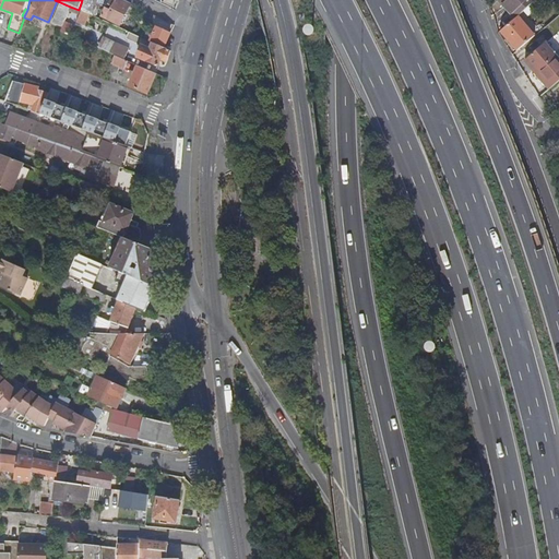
[(82,0),(79,10),(93,16),(98,2),(93,0),(82,0)]
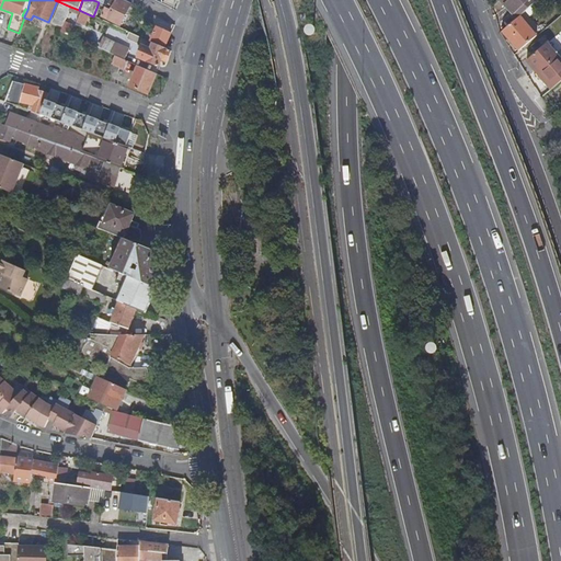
[(121,25),(132,3),(124,0),(101,0),(100,4),(106,8),(102,16),(121,25)]
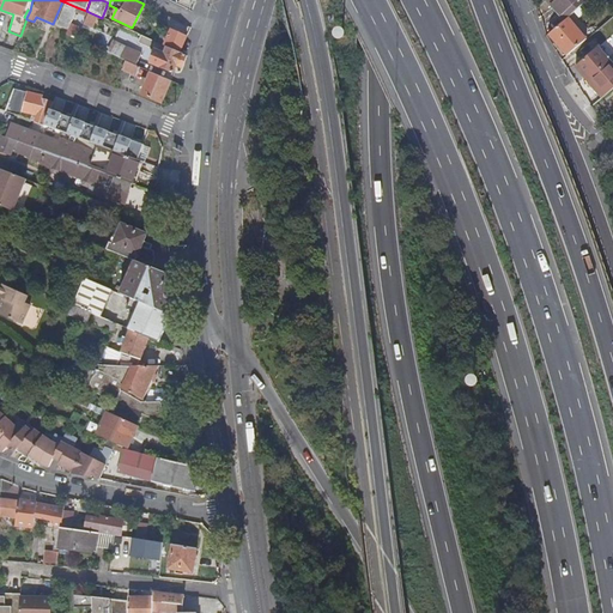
[(547,0),(559,13),(564,8),(571,16),(586,0),(547,0)]
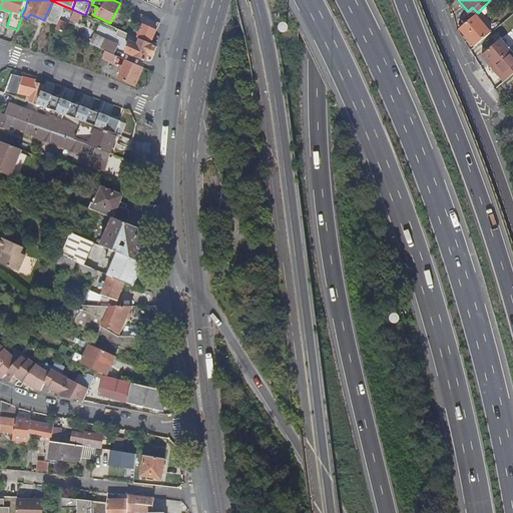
[(48,21),(57,24),(64,6),(55,2),(48,21)]
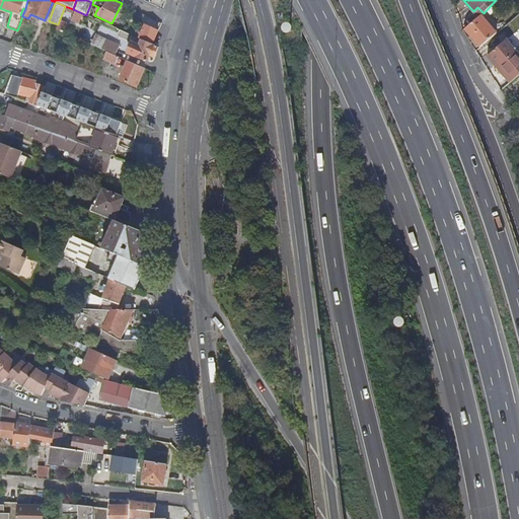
[(477,7),(473,11),(478,17),(482,15),(484,13),(477,7)]
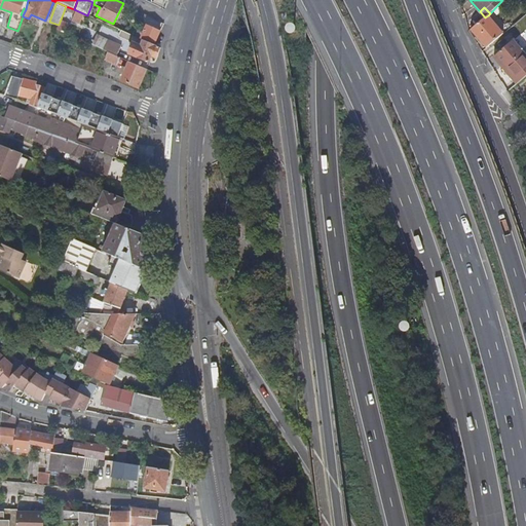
[(485,17),(472,29),(477,35),(485,45),(487,47),(503,33),(488,15),(485,17)]
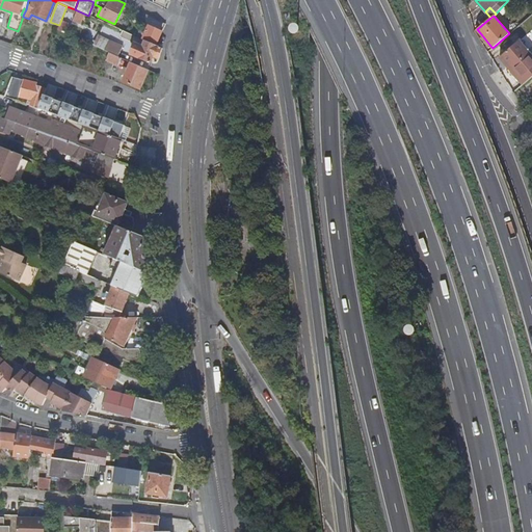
[(155,18),(153,23),(163,29),(166,23),(155,18)]
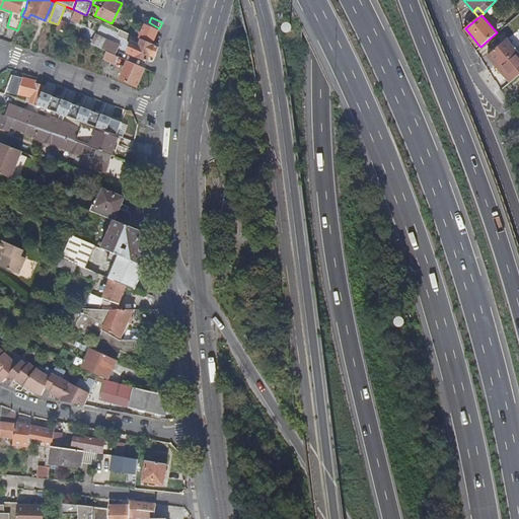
[(134,35),(153,45),(156,38),(158,31),(146,25),(143,30),(137,28),(134,35)]
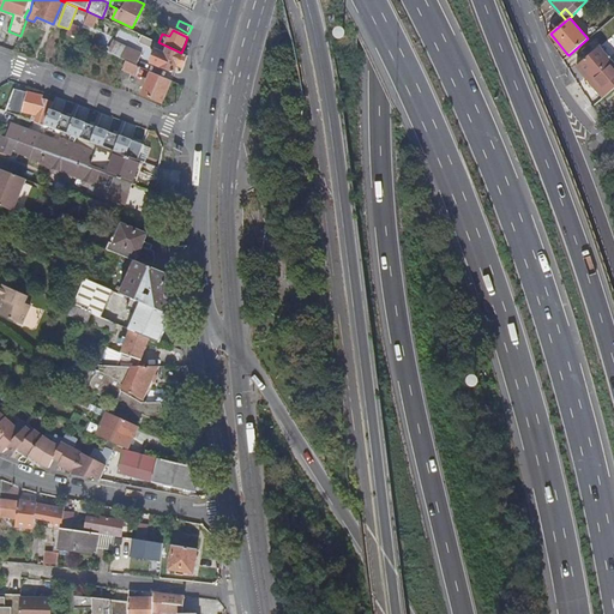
[(114,41),(109,53),(126,60),(137,65),(142,53),(114,41)]
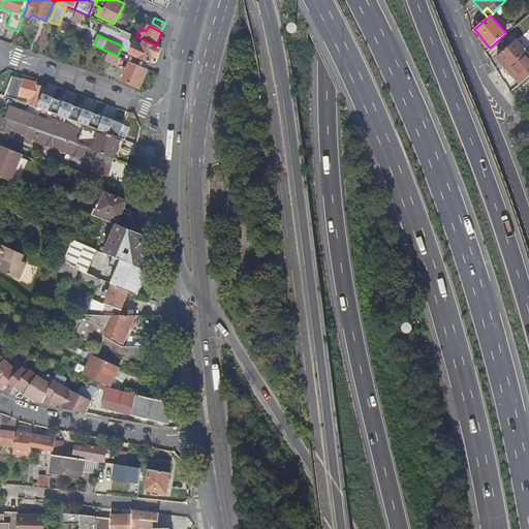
[(157,58),(161,48),(156,45),(136,36),(132,35),(129,41),(133,42),(128,53),(149,62),(152,55),(157,58)]
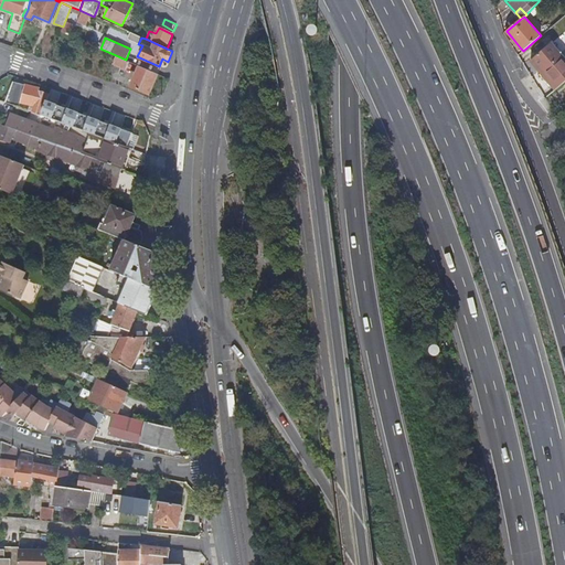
[(521,49),(512,38),(510,40),(519,51),(521,49)]
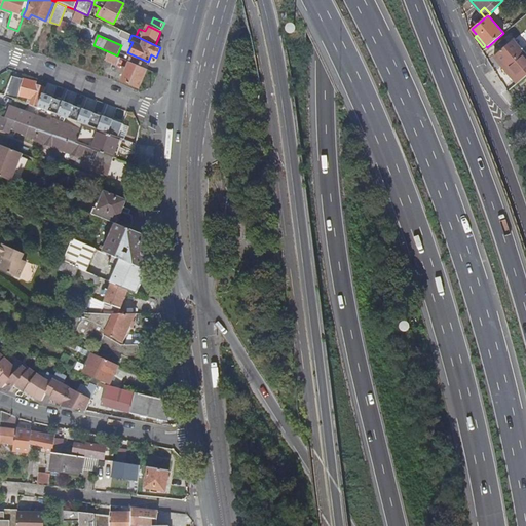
[(493,58),(500,66),(517,53),(509,44),(493,58)]
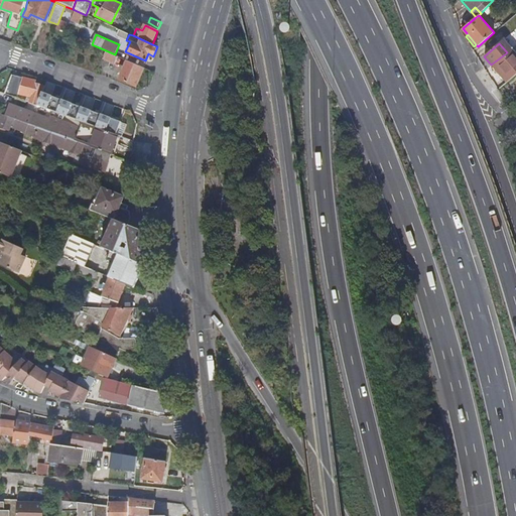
[(507,52),(491,65),(506,83),(515,75),(515,54),(511,48),(507,52)]
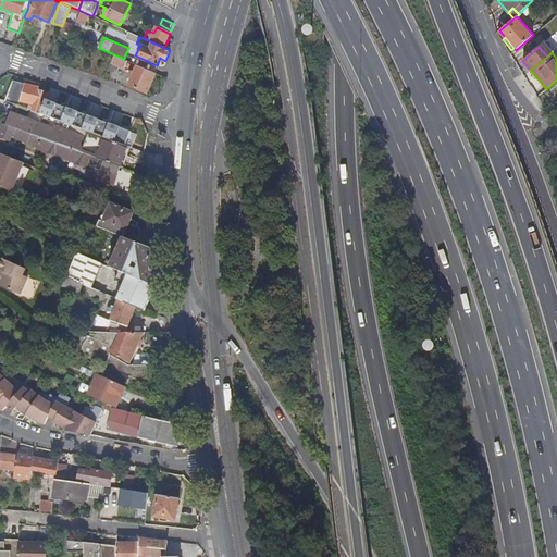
[(122,74),(128,61),(124,59),(114,54),(109,69),(108,73),(115,76),(116,72),(122,74)]
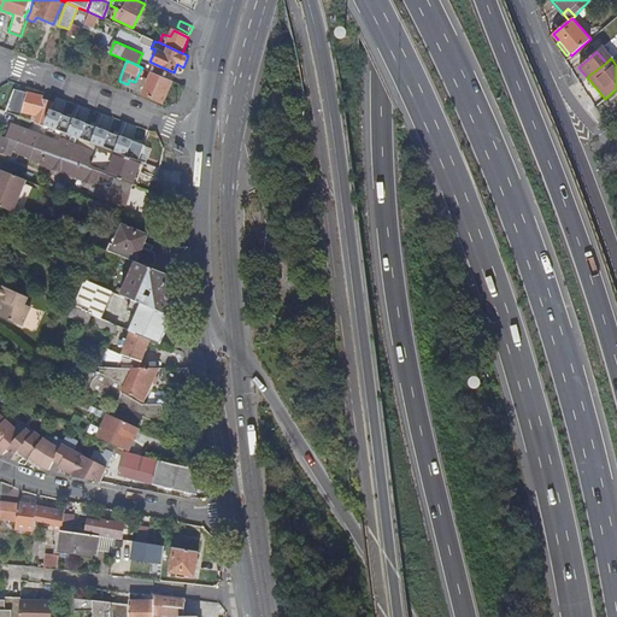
[(163,103),(172,81),(153,72),(150,80),(146,78),(144,82),(147,83),(146,87),(142,94),(163,103)]
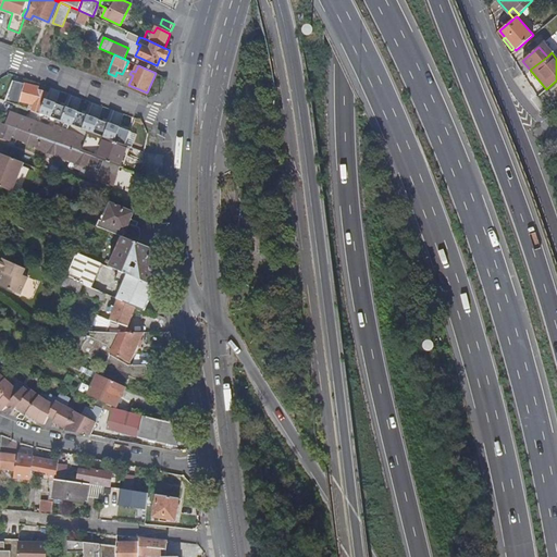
[(47,99),(48,97),(35,94),(36,89),(14,82),(8,101),(22,107),(23,100),(32,102),(36,103),(34,111),(42,114),(47,99)]
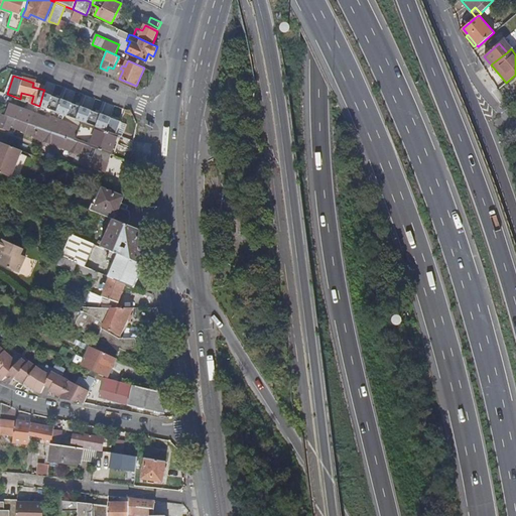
[(126,123),(43,92),(39,106),(84,122),(120,135),(120,136),(126,123)]
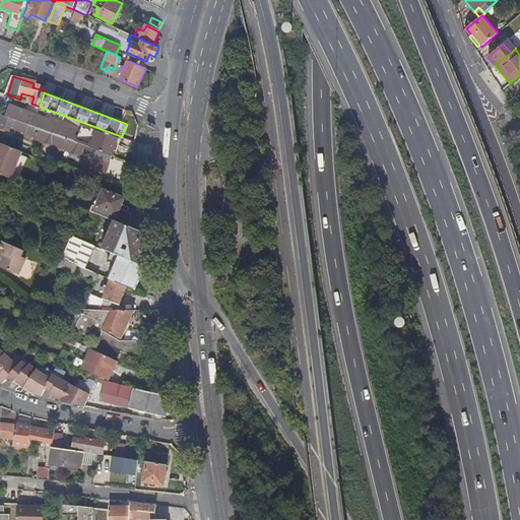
[(33,125),(35,118),(20,113),(17,120),(33,125)]
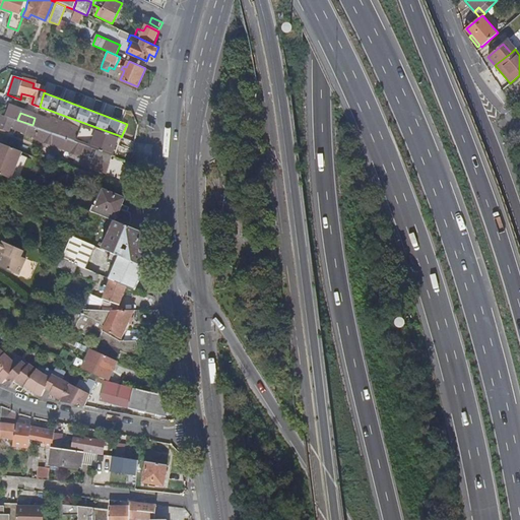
[(17,120),(1,114),(0,115),(0,122),(2,123),(0,128),(11,133),(13,129),(27,134),(45,142),(46,147),(51,149),(54,146),(71,152),(72,157),(77,159),(80,156),(84,157),(87,145),(67,138),(67,139),(31,126),(17,120)]
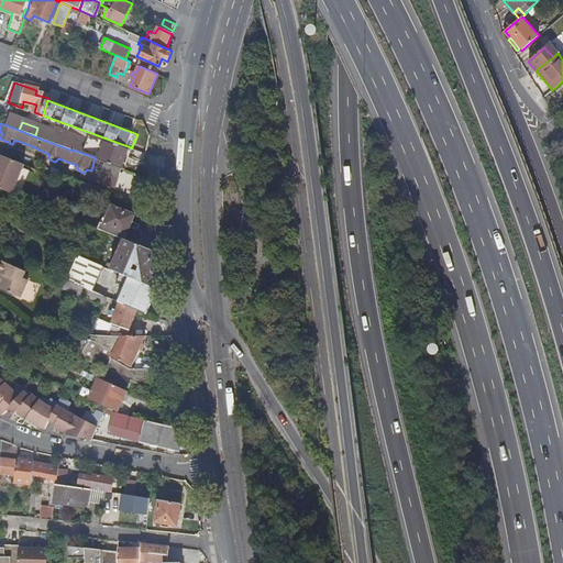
[(95,157),(123,168),(131,147),(91,133),(86,146),(58,135),(59,133),(39,125),(37,128),(35,135),(73,150),(95,157)]
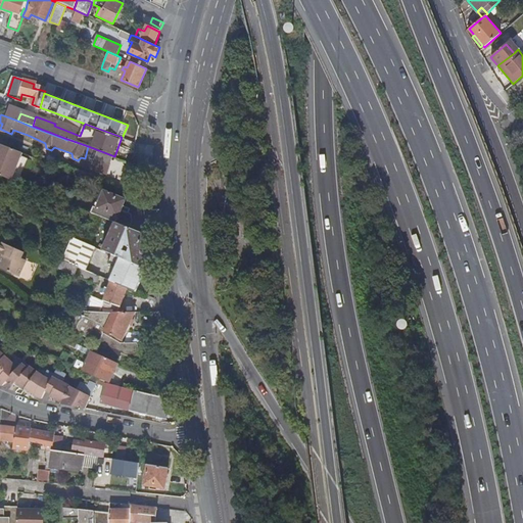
[(67,139),(33,126),(32,127),(67,140),(67,139)]
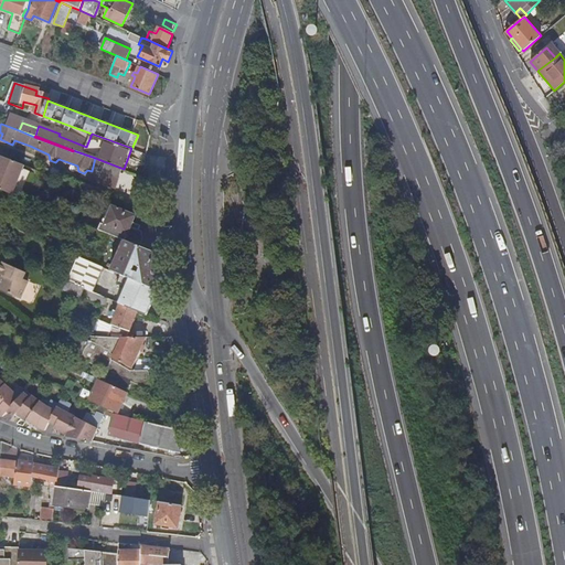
[(25,166),(1,156),(0,158),(0,189),(13,195),(25,166)]
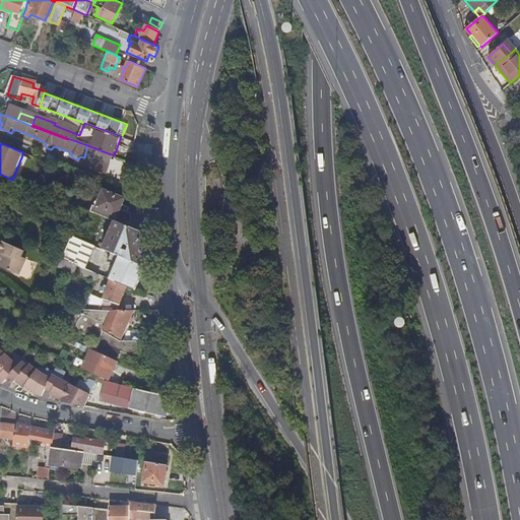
[(113,156),(98,150),(94,158),(111,164),(113,156)]
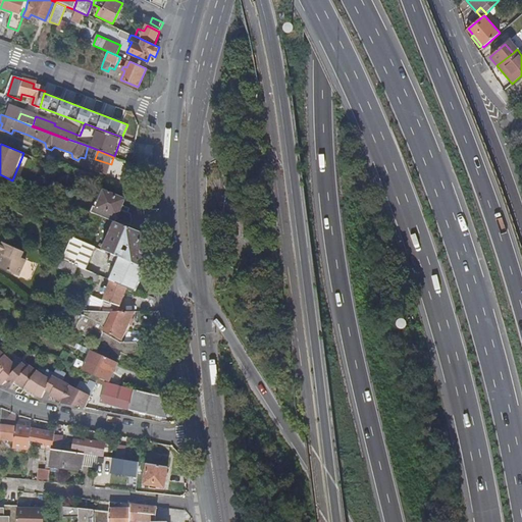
[(98,208),(104,191),(101,190),(94,206),(98,208)]
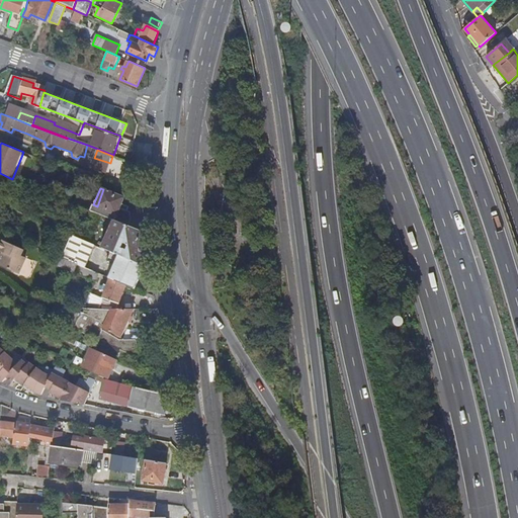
[(114,220),(128,226),(132,219),(131,211),(127,210),(128,206),(121,203),(123,197),(103,189),(97,206),(93,204),(91,210),(101,214),(114,220)]
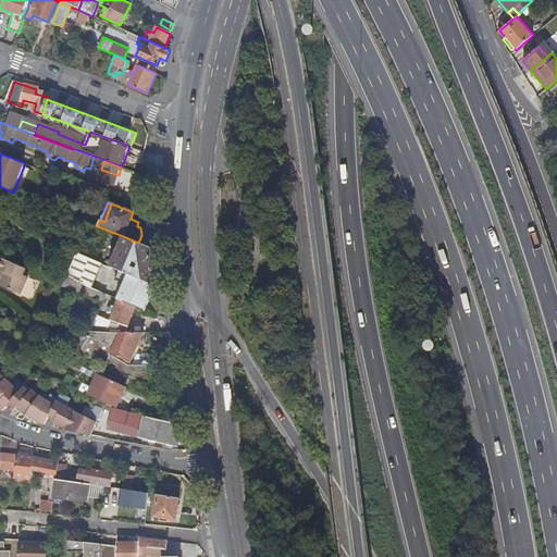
[(88,222),(76,218),(73,224),(85,229),(88,222)]
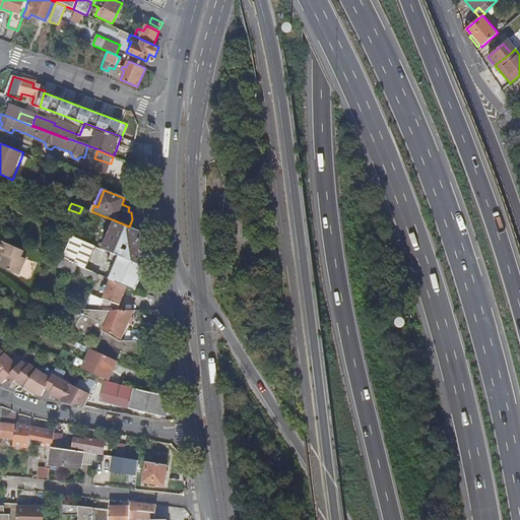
[(82,207),(79,213),(99,221),(102,215),(91,211),(82,207)]
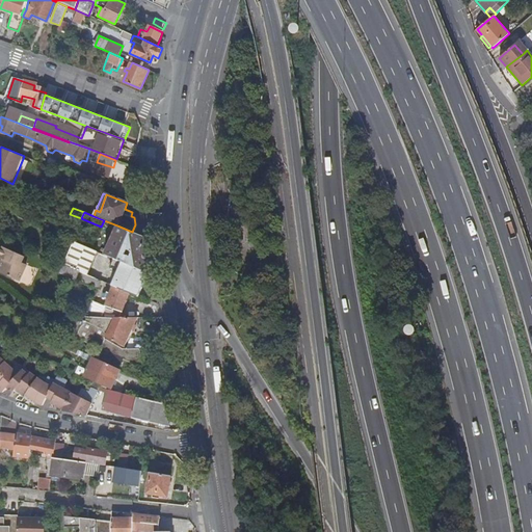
[(150,273),(143,237),(132,232),(117,225),(105,255),(113,258),(150,273)]
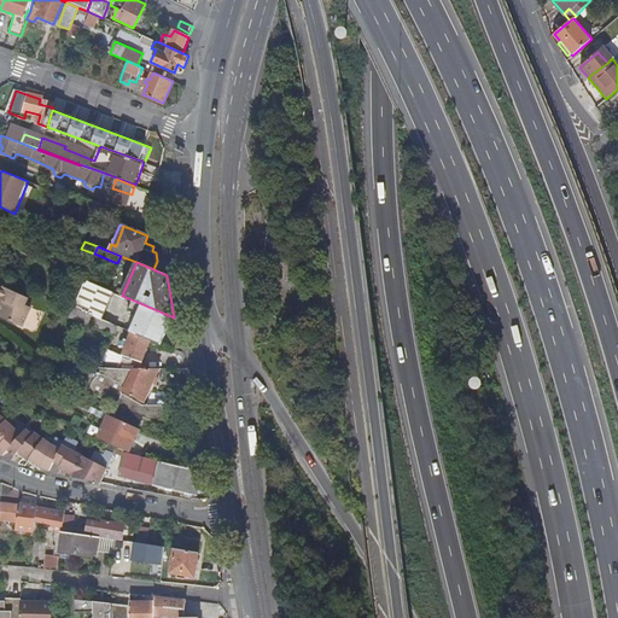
[(101,319),(112,291),(86,280),(71,316),(115,334),(118,326),(101,319)]
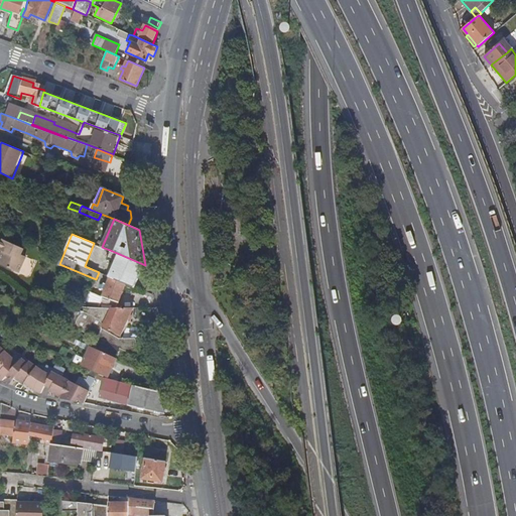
[(3,240),(0,245),(0,250),(3,251),(0,257),(0,264),(18,272),(25,256),(21,254),(23,248),(3,240)]
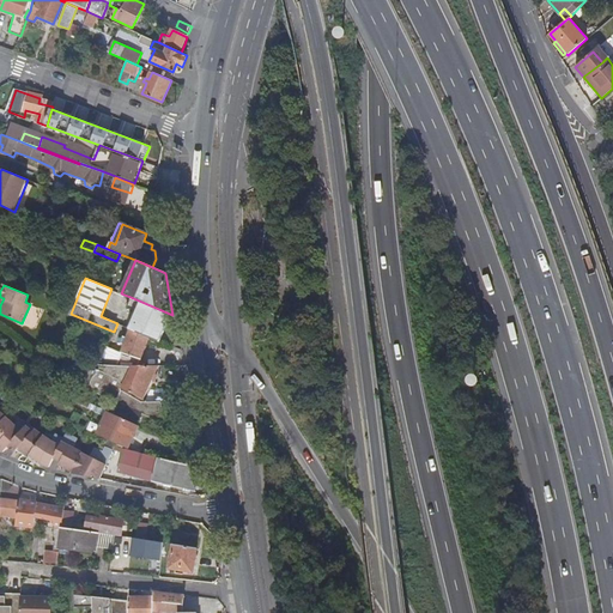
[(169,316),(173,315),(131,297),(127,307),(137,311),(129,328),(159,341),(169,316)]
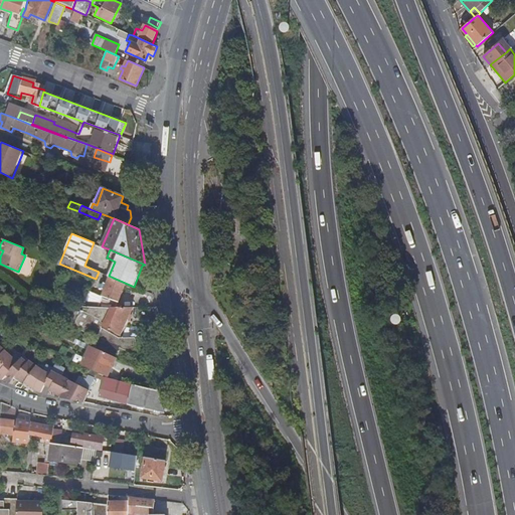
[(113,308),(116,308),(125,284),(110,278),(107,285),(101,286),(100,288),(105,291),(99,308),(111,309),(113,308)]
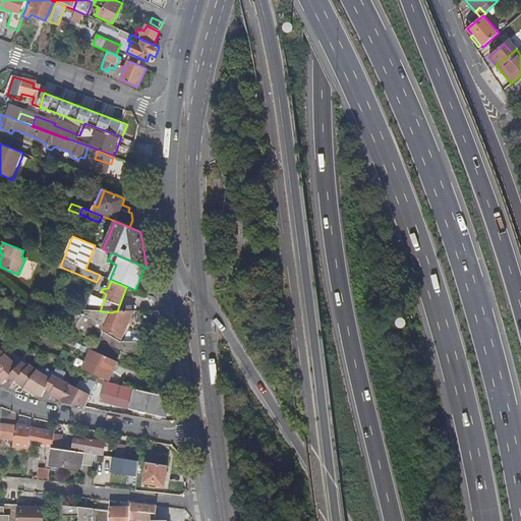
[(112,312),(100,311),(60,309),(63,323),(100,340),(103,332),(104,330),(108,323),(112,312)]
